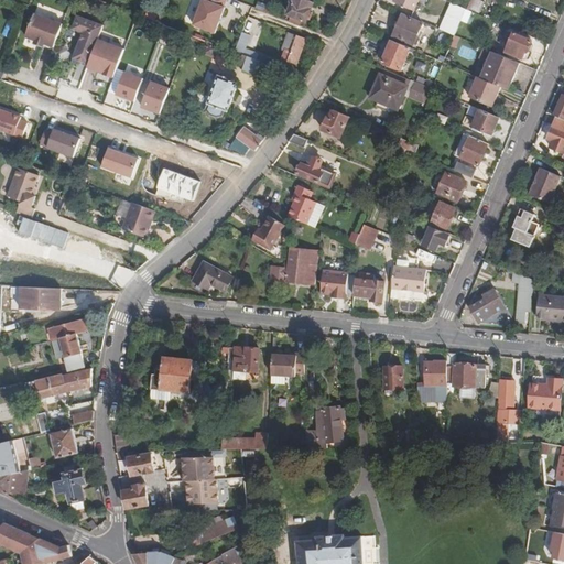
[(215,34),(225,6),(226,0),(202,0),(193,26),(215,34)]
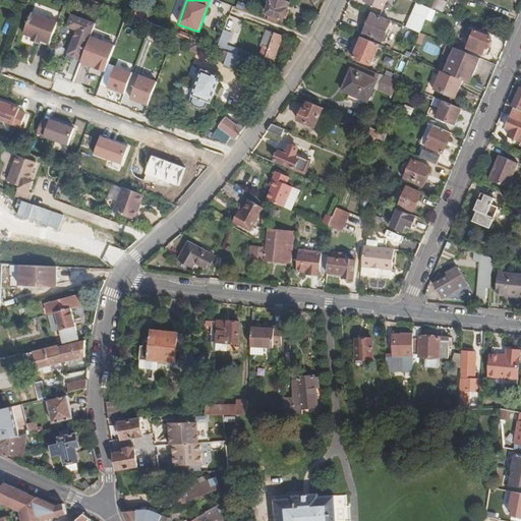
[(286,8),(289,1),(286,0),(269,0),(269,2),(271,3),(267,12),(283,19),(284,18),(286,19),(287,17),(289,18),(292,12),(289,11),(290,9),(286,8)]
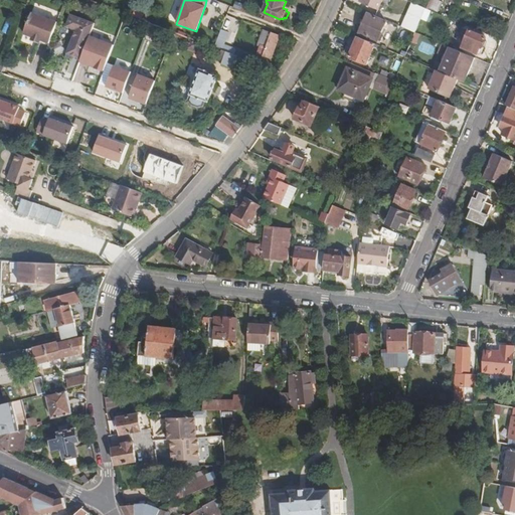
[(377,10),(381,0),(361,0),(360,3),(377,10)]
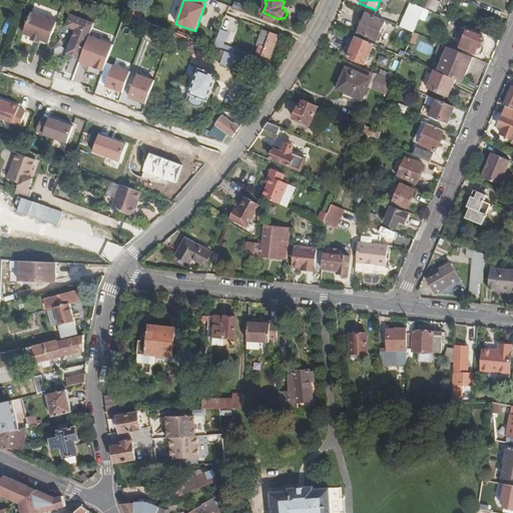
[(439,0),(429,0),(426,6),(436,11),(441,1),(439,0)]
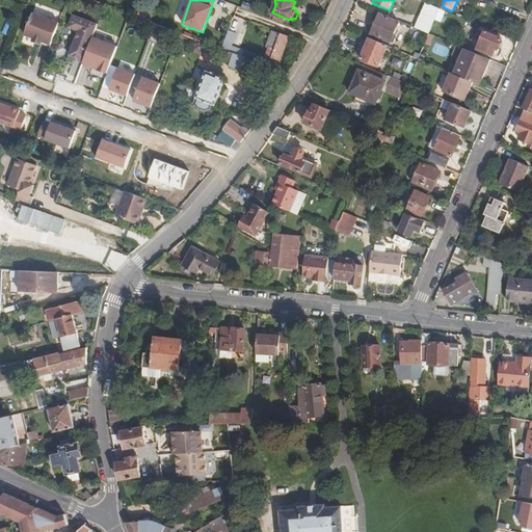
[(425,26),(432,8),(421,3),(417,14),(419,15),(417,23),(425,26)]
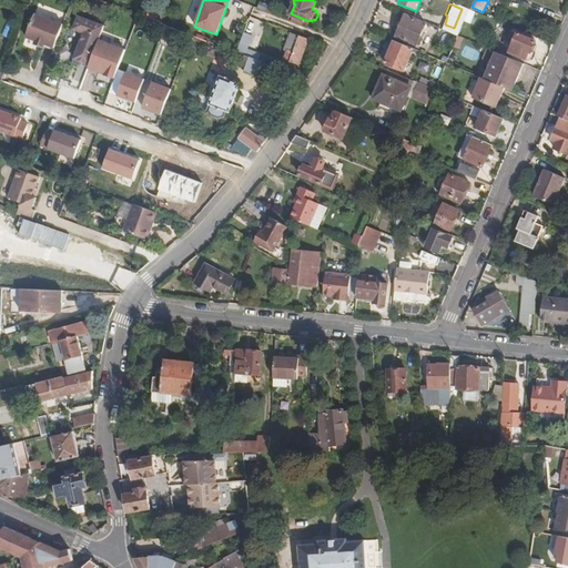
[(417,47),(423,32),(421,31),(424,23),(404,14),(394,37),(417,47)]
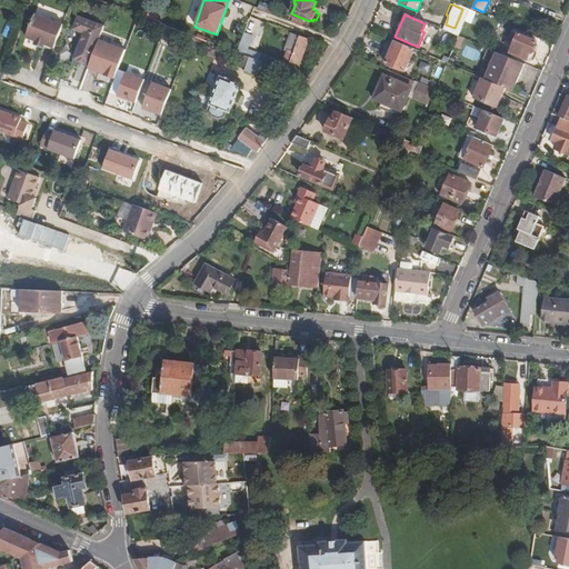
[(75,60),(81,62),(91,65),(100,39),(105,27),(79,17),(73,30),(85,33),(75,60)]
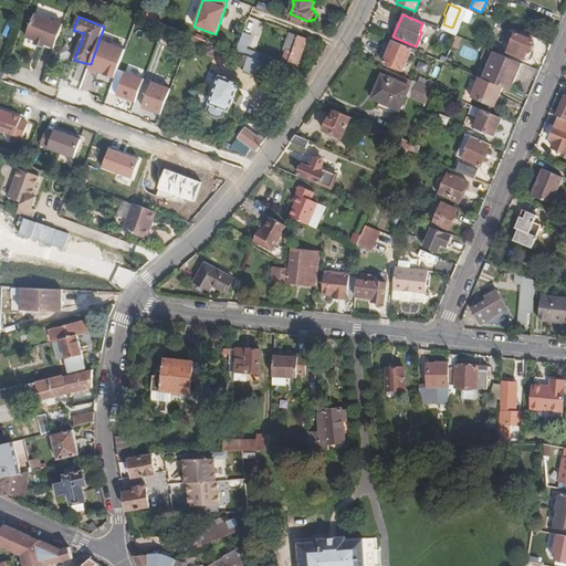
[(35,45),(45,49),(55,52),(63,28),(34,18),(27,41),(35,45)]
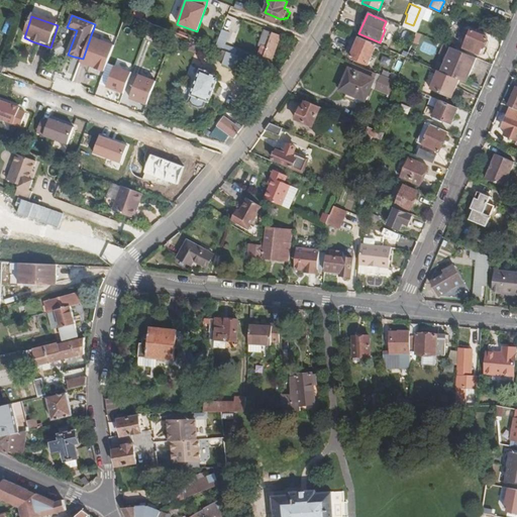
[(140,21),(139,21),(132,19),(131,18),(130,22),(133,23),(132,26),(137,27),(140,21)]
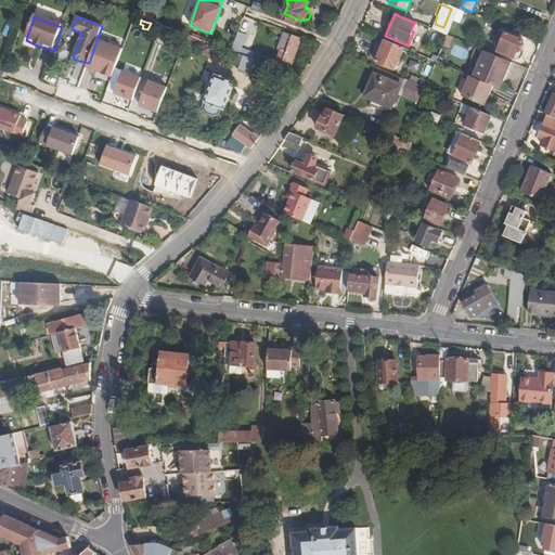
[(240,54),(247,34),(240,30),(231,51),(240,54)]
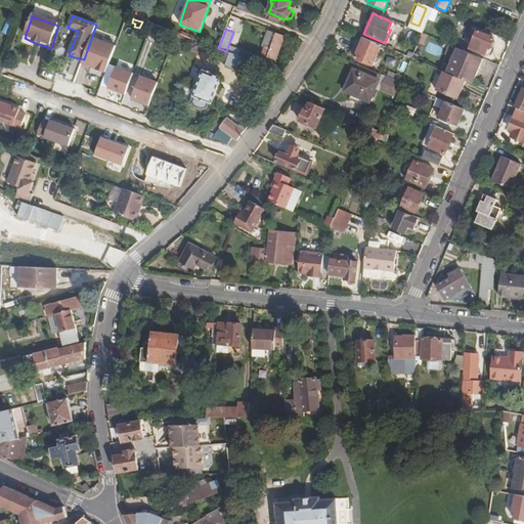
[(271,48),(276,34),(276,33),(269,30),(263,45),(267,46),(271,48)]
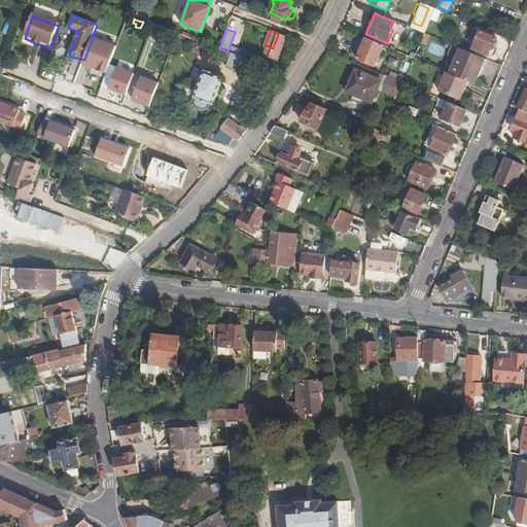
[(492,48),(495,39),(479,32),(471,48),(484,54),(487,46),(492,48)]
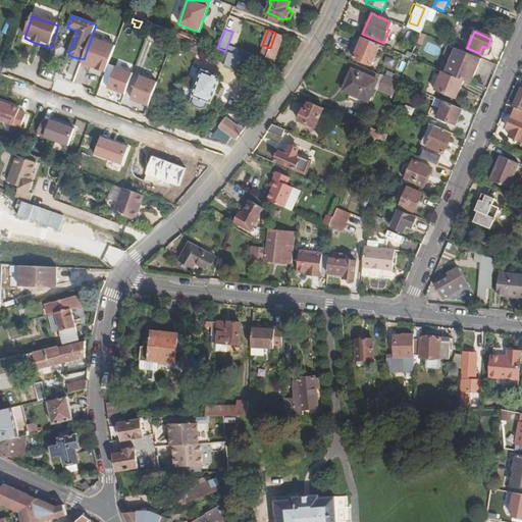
[(423,35),(419,33),(415,43),(419,45),(423,35)]
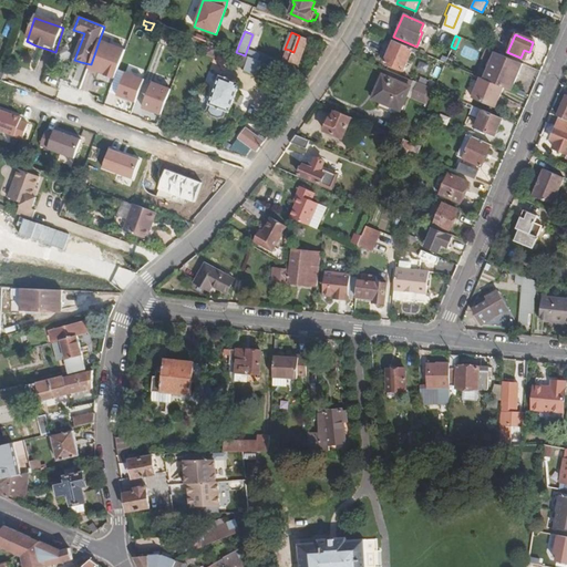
[(65,37),(60,50),(71,53),(76,41),(65,37)]
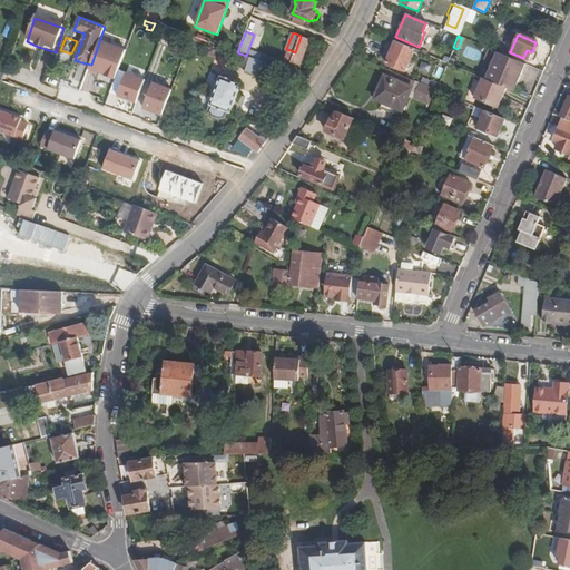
[(295,52),(291,50),(286,60),(302,65),(311,40),(301,37),(295,52)]
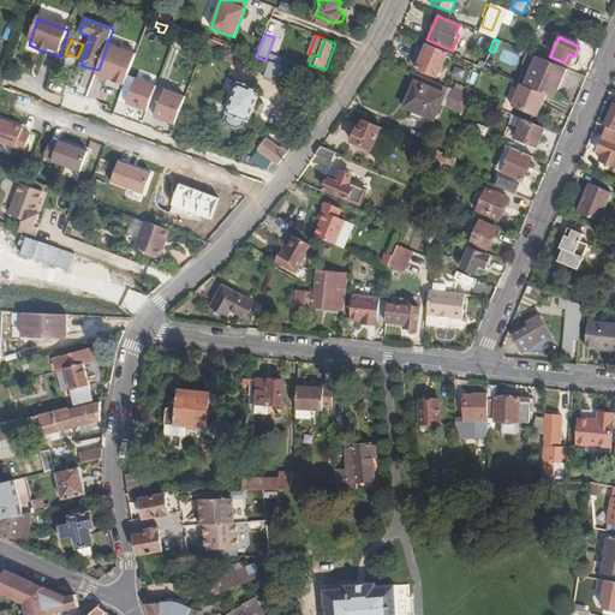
[(137,53),(108,42),(99,70),(96,75),(125,85),(137,53)]
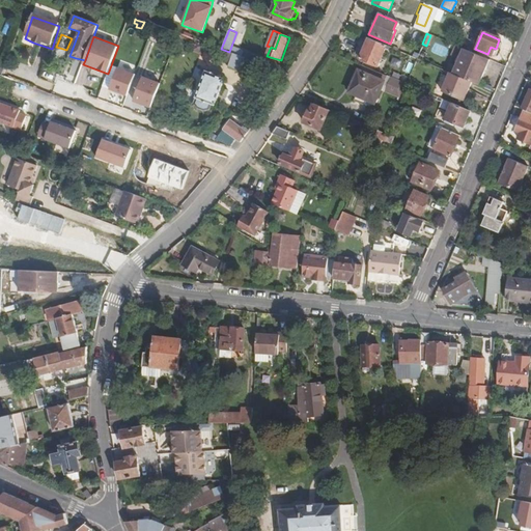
[(376,66),(385,48),(366,39),(358,58),(376,66)]
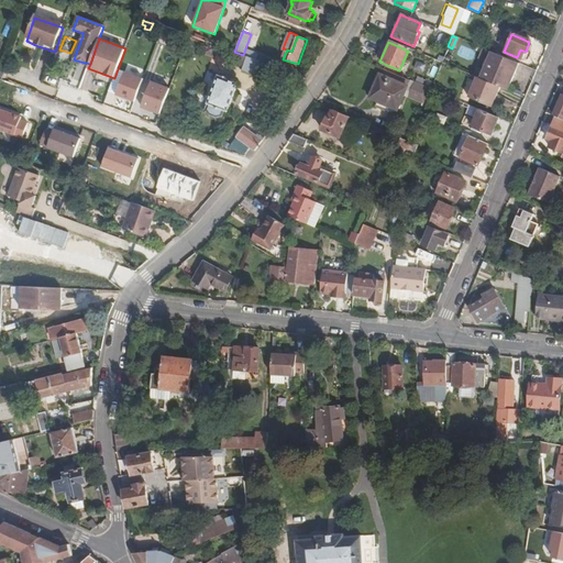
[(216,58),(220,47),(209,43),(205,55),(216,58)]
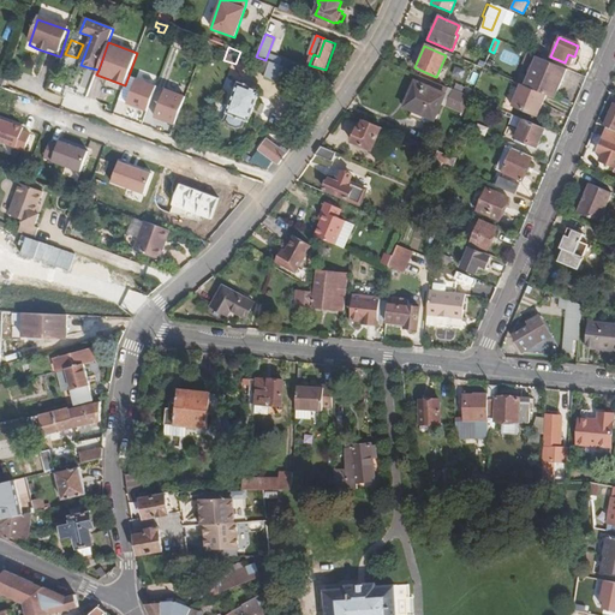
[(535,57),(526,53),(520,65),(529,69),(535,57)]
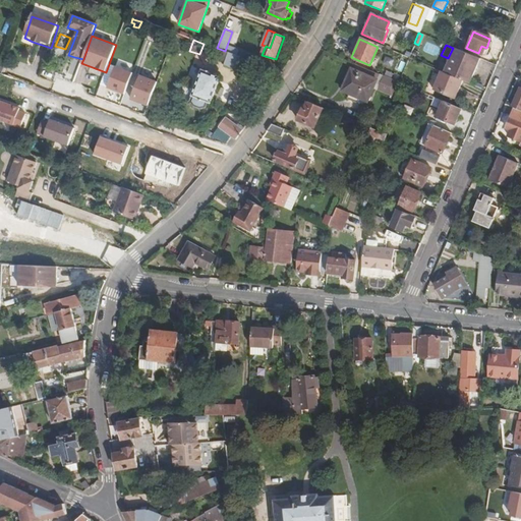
[(468,83),(478,58),(453,48),(448,58),(443,72),(461,80),(468,83)]
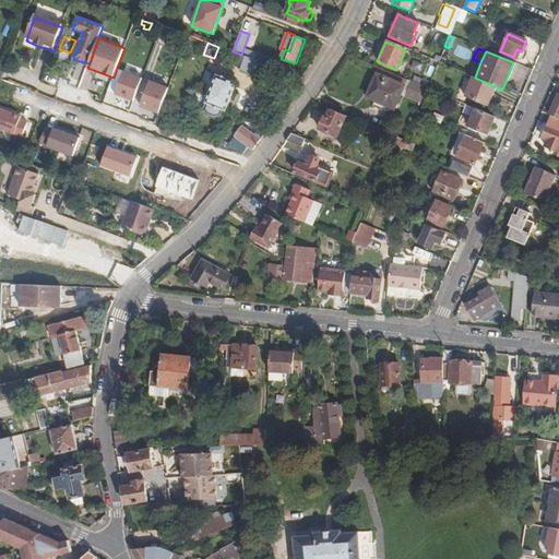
[(264,69),(265,63),(248,57),(244,67),(242,71),(261,78),(264,69)]
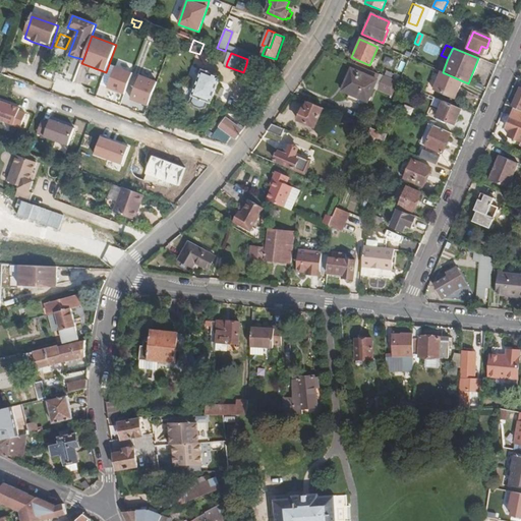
[(247,59),(246,64),(261,69),(263,64),(247,59)]
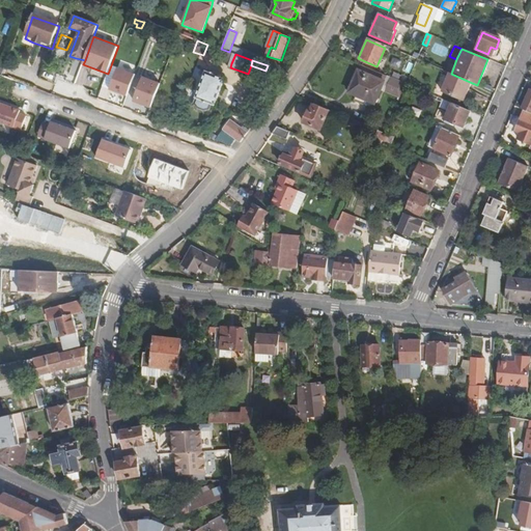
[(75,61),(66,81),(74,83),(82,64),(75,61)]
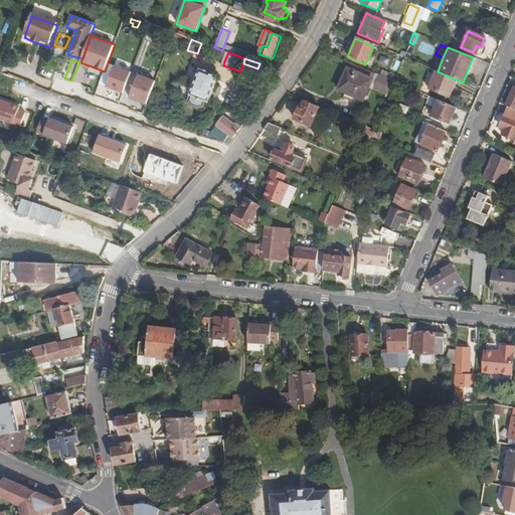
[(280,71),(260,63),(258,68),(255,73),(274,80),(280,71)]
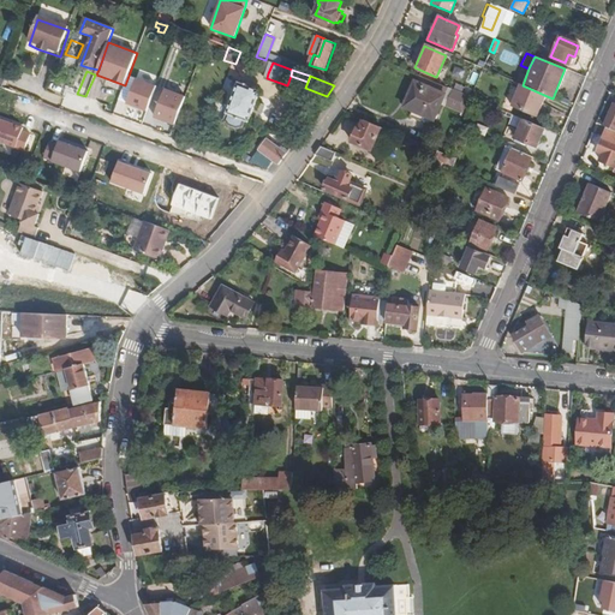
[(148,112),(157,85),(138,78),(129,103),(148,112)]
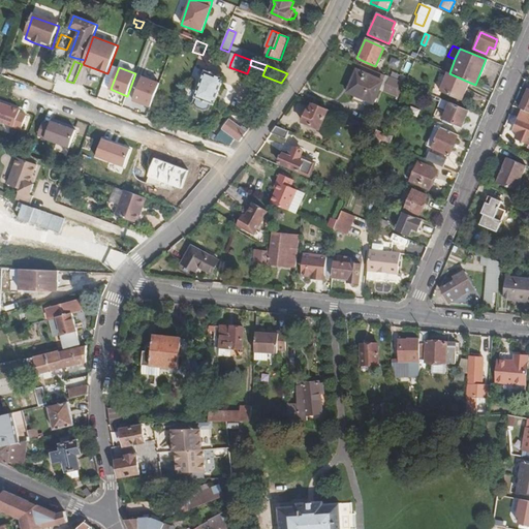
[(347,92),(359,96),(371,101),(380,81),(354,69),(345,91),(347,92)]
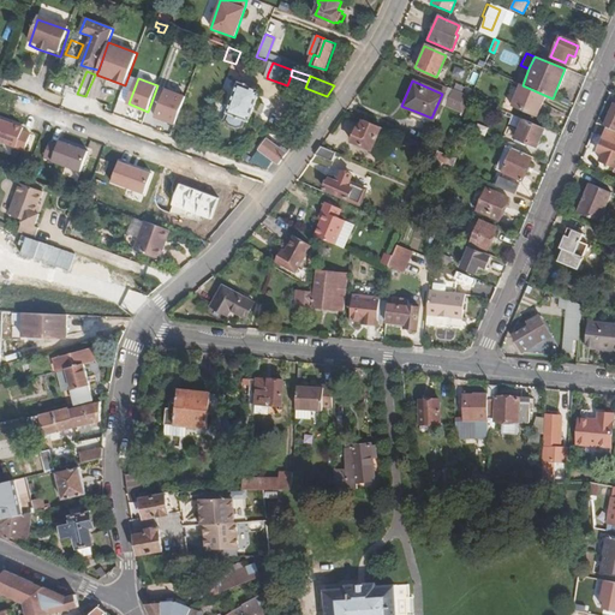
[(254,111),(257,102),(261,91),(238,83),(227,114),(246,121),(250,123),(254,111)]
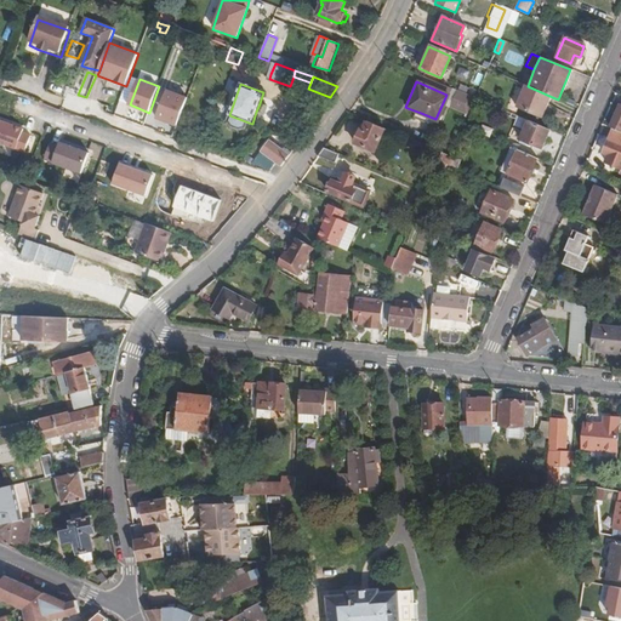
[(528,86),(524,85),(514,108),(540,119),(550,96),(528,86)]
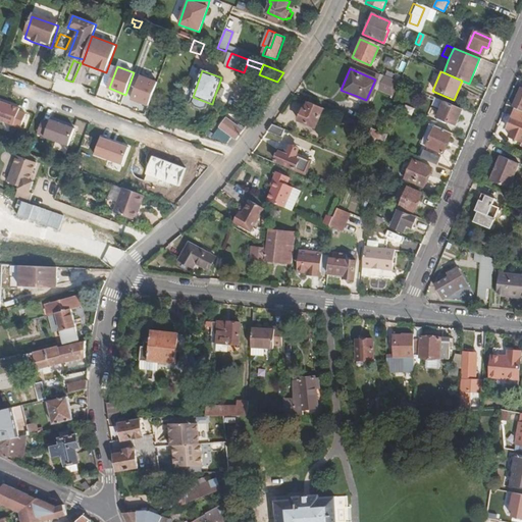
[(149,106),(158,81),(143,75),(134,100),(149,106)]
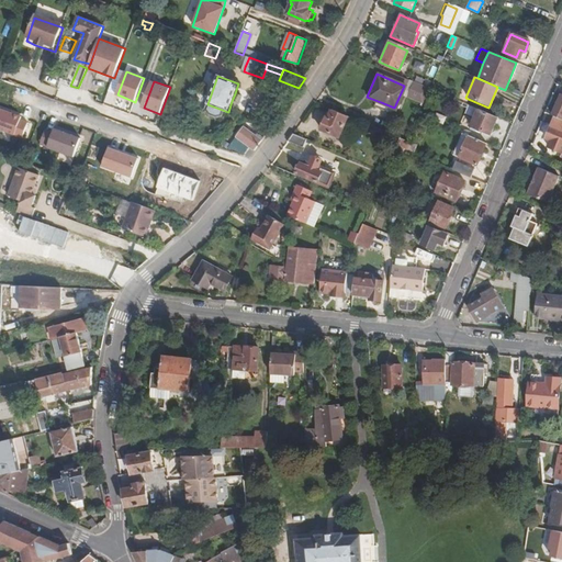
[(235,93),(232,101),(239,104),(243,97),(235,93)]
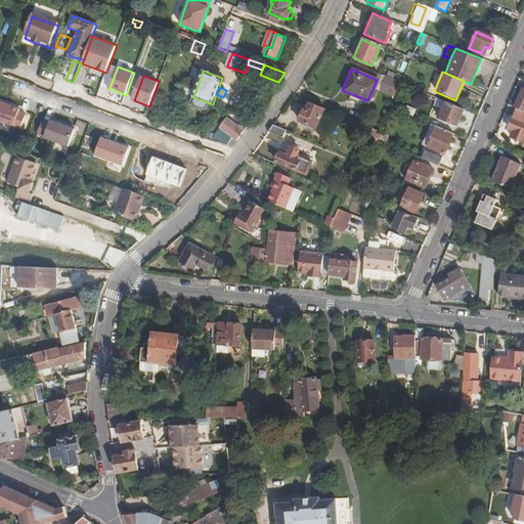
[(353,100),(355,95),(344,91),(342,95),(353,100)]
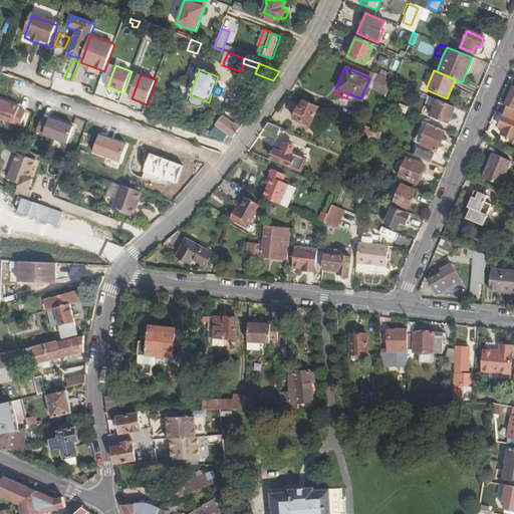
[(204,106),(206,101),(190,95),(188,100),(191,105),(198,108),(204,106)]
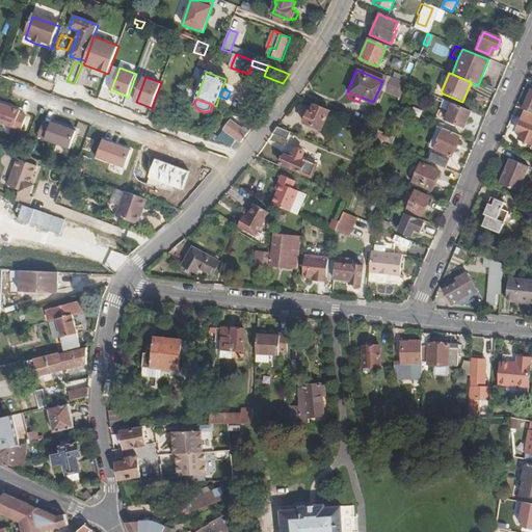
[(23,111),(0,102),(0,123),(16,129),(17,128),(22,113),(23,111)]
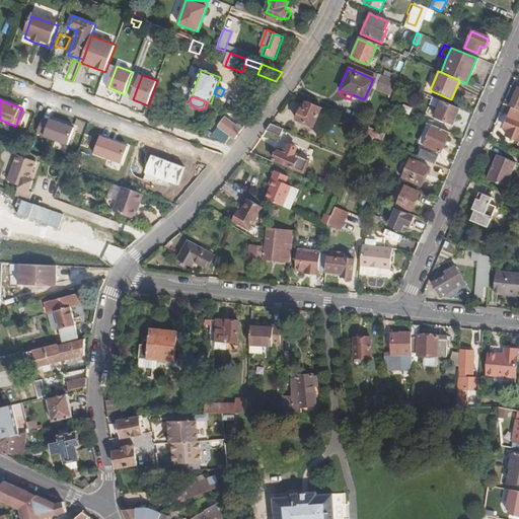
[(458,107),(443,101),(441,100),(434,117),(451,124),(458,107)]
